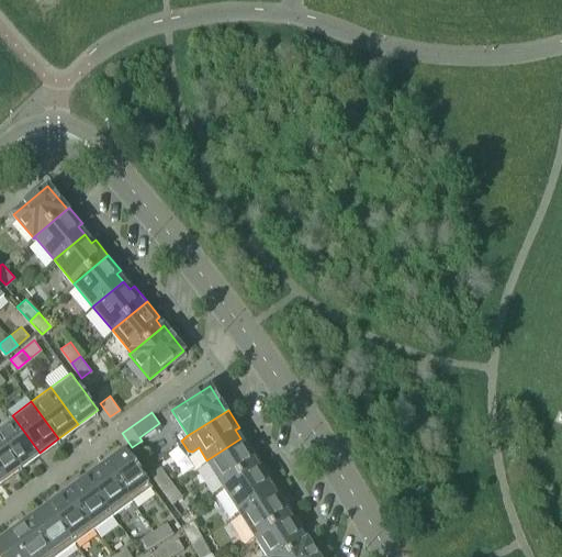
[(40,453),(12,415),(0,423),(0,438),(20,467),(40,453)]
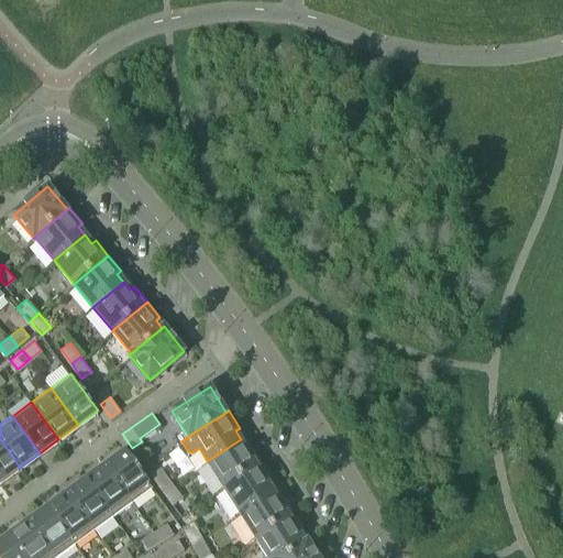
[(20,468),(0,439),(0,480),(1,481),(20,468)]
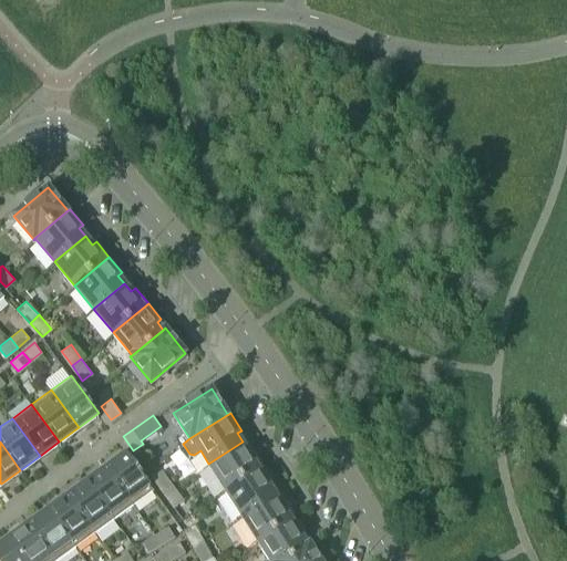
[(225,489),(263,465),(253,448),(248,450),(243,442),(208,464),(225,489)]
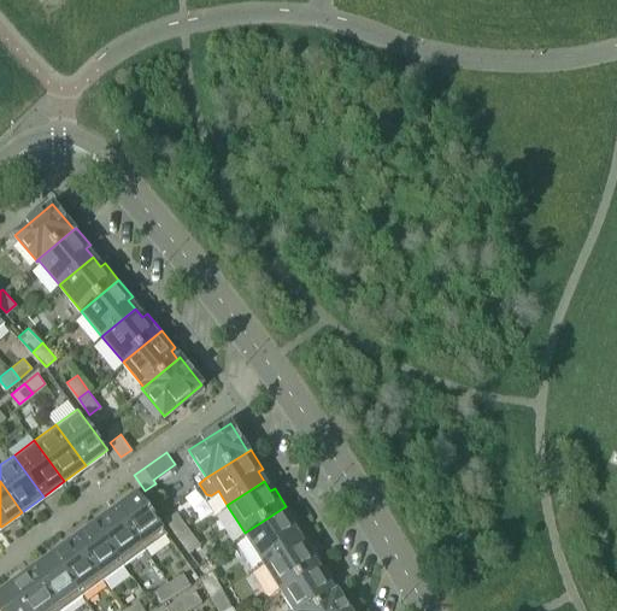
[(166,532),(136,491),(115,506),(145,547),(166,532)]
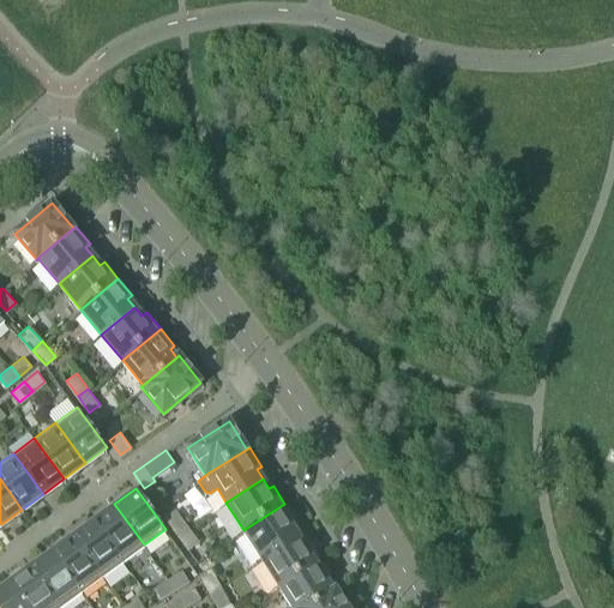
[(144,545),(114,504),(94,519),(124,560),(144,545)]
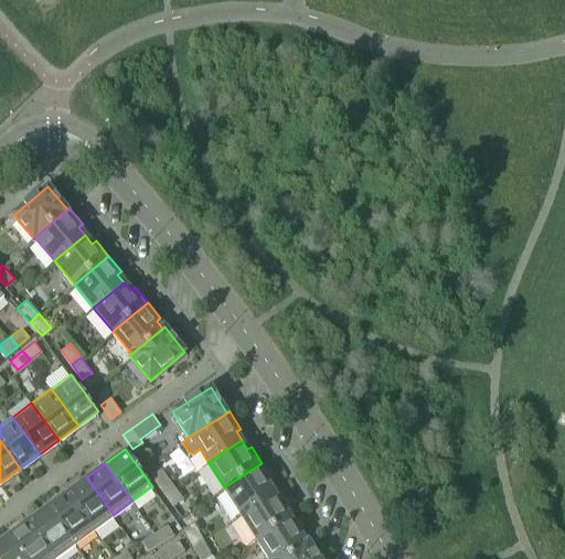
[(274,492),(268,483),(273,481),(262,463),(224,487),(241,513),(274,492)]
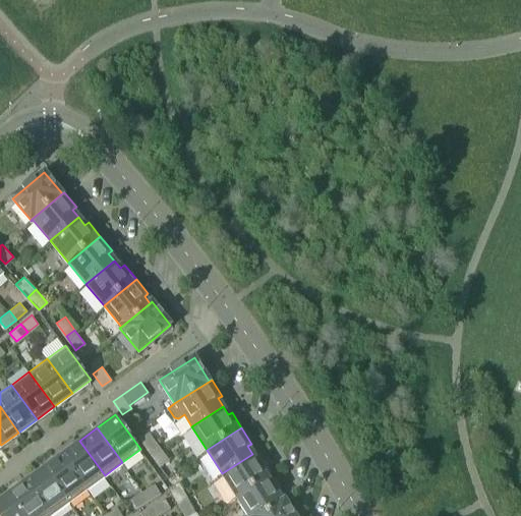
[(160,447),(149,432),(139,438),(151,453),(160,447)]
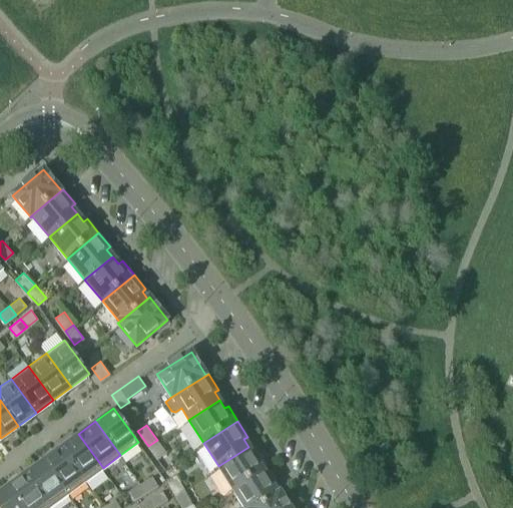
[(103,468),(78,434),(60,447),(85,481),(103,468)]
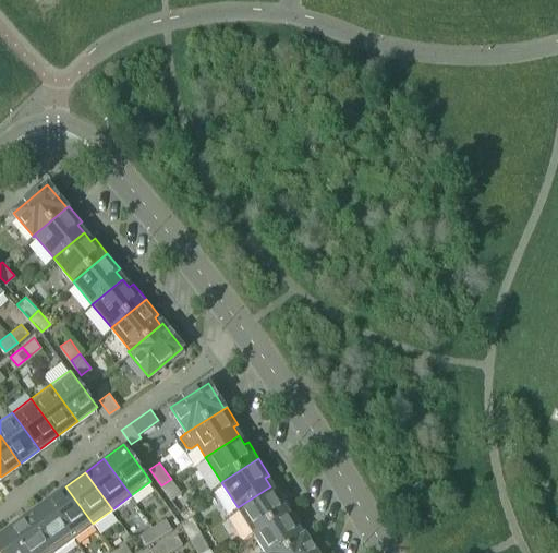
[(180,491),(171,479),(161,485),(171,499),(180,491)]
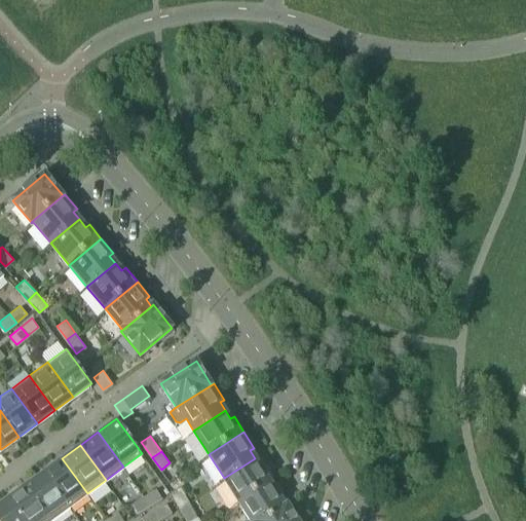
[(87,493),(62,458),(44,472),(70,507),(87,493)]
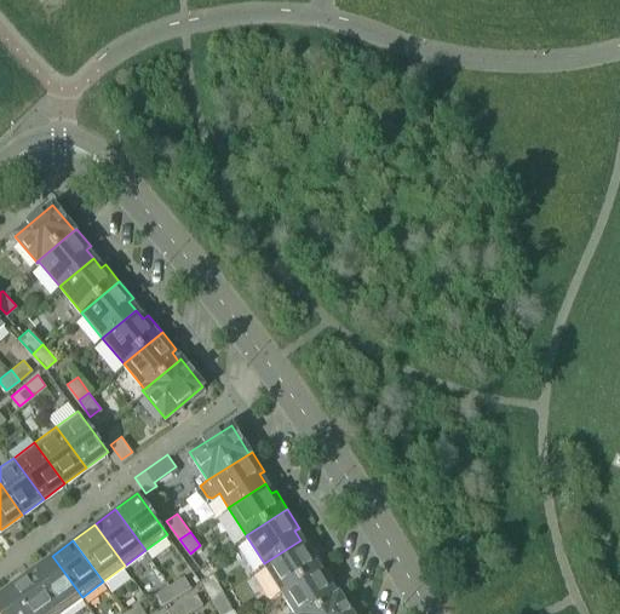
[(323,566),(311,546),(306,550),(300,540),(264,563),(282,592),(323,566)]
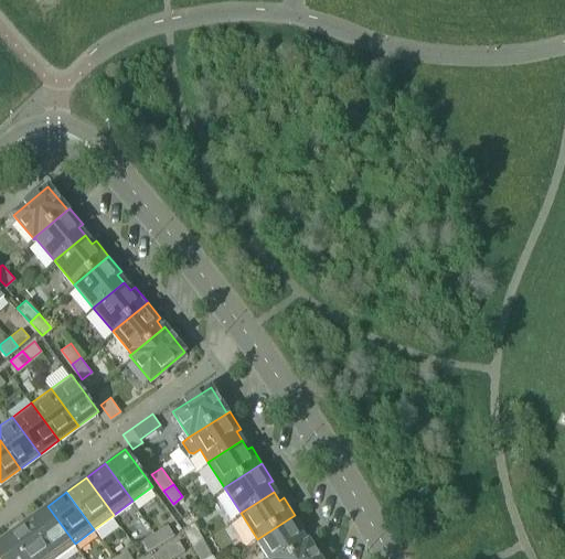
[(75,544),(48,506),(28,519),(55,557),(75,544)]
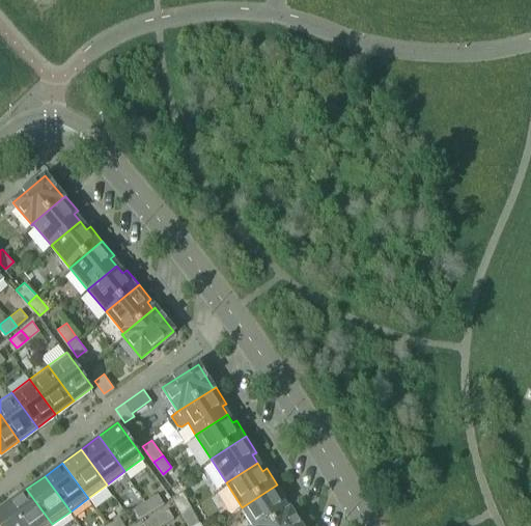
[(287,510),(283,503),(287,500),(277,485),(242,507),(253,525),(263,525),(290,510),(289,509),(287,510)]
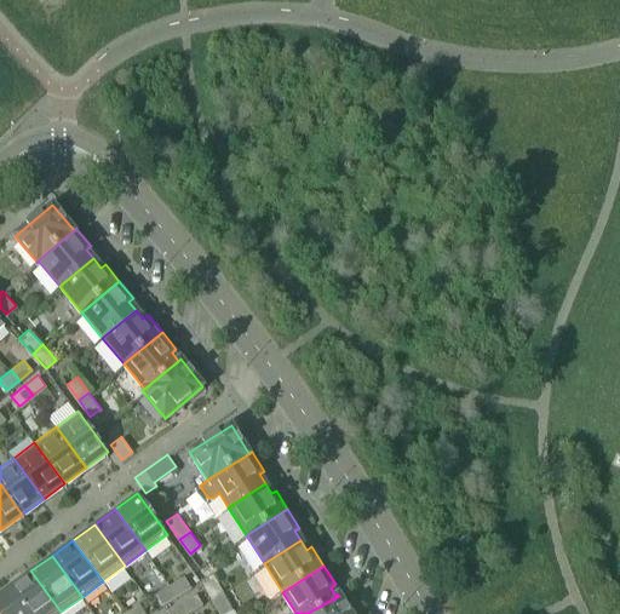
[(57,613),(61,612),(30,571),(10,586),(29,613),(57,613)]
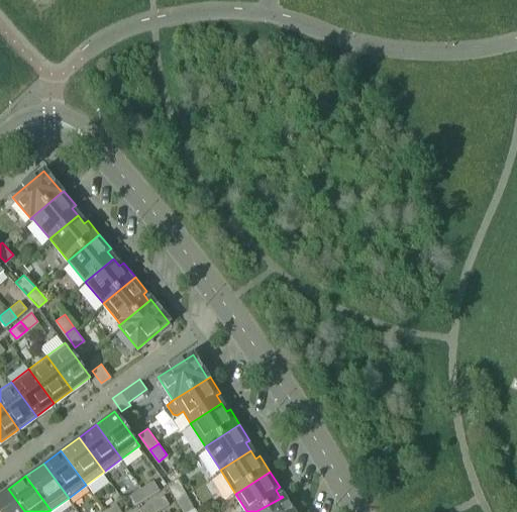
[(186,492),(178,478),(168,483),(176,497),(186,492)]
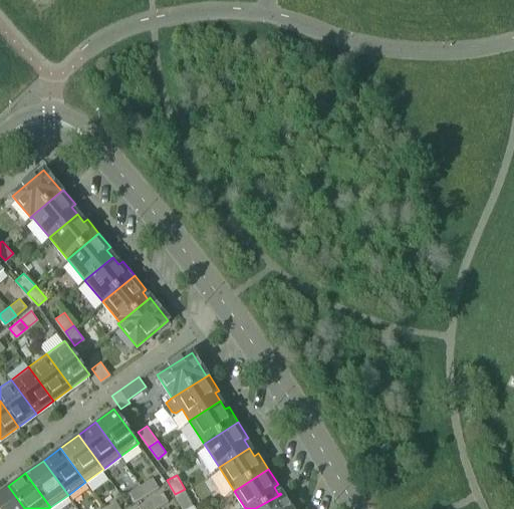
[(158,485),(152,476),(141,484),(147,492),(158,485)]
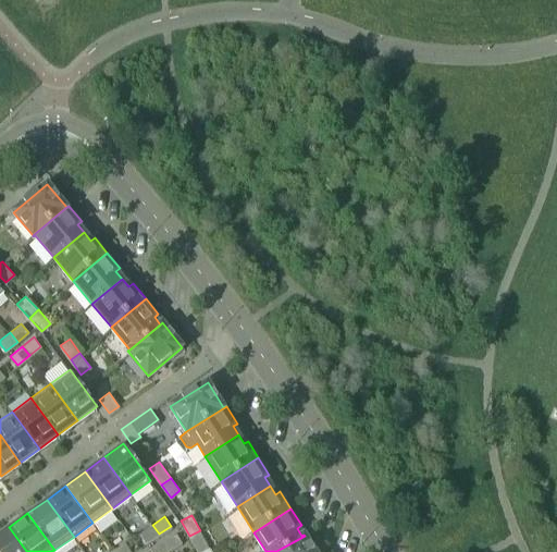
[(159,534),(152,525),(139,532),(146,542),(159,534)]
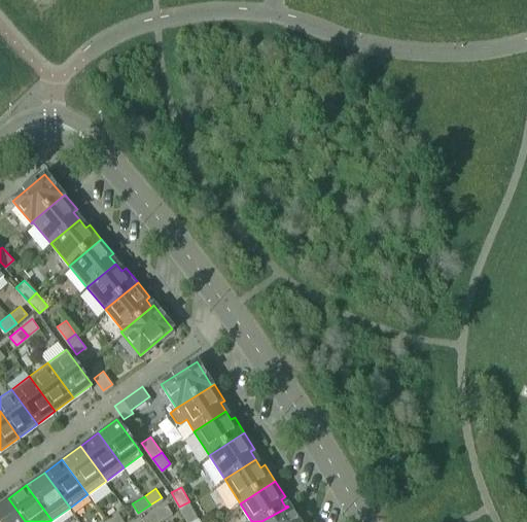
[(25,521),(8,498),(0,503),(0,521),(25,521)]
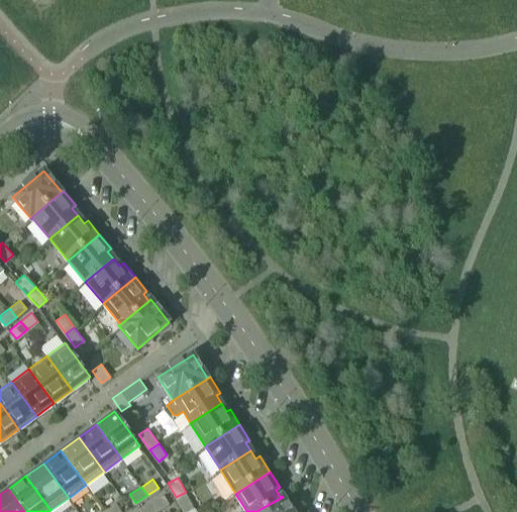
[(193,507),(186,492),(176,497),(184,511),(193,507)]
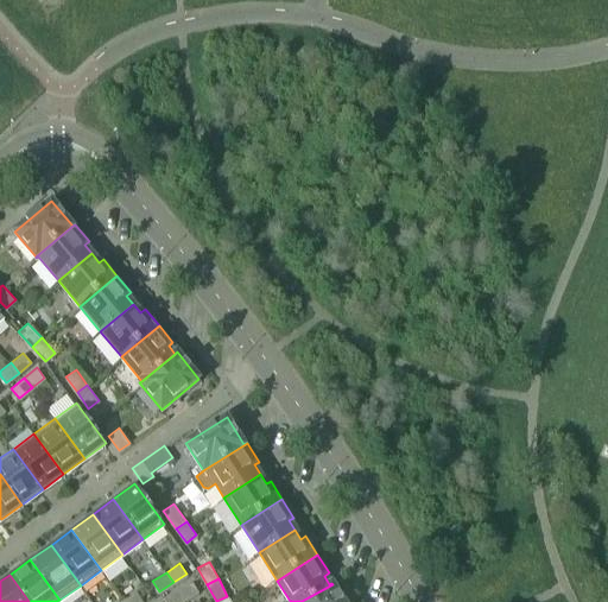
[(198,590),(191,580),(178,588),(184,600),(198,590)]
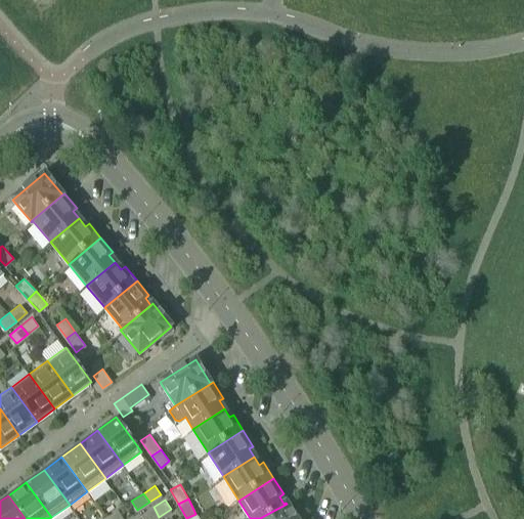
[(296,518),(294,515),(287,504),(260,518),(296,518)]
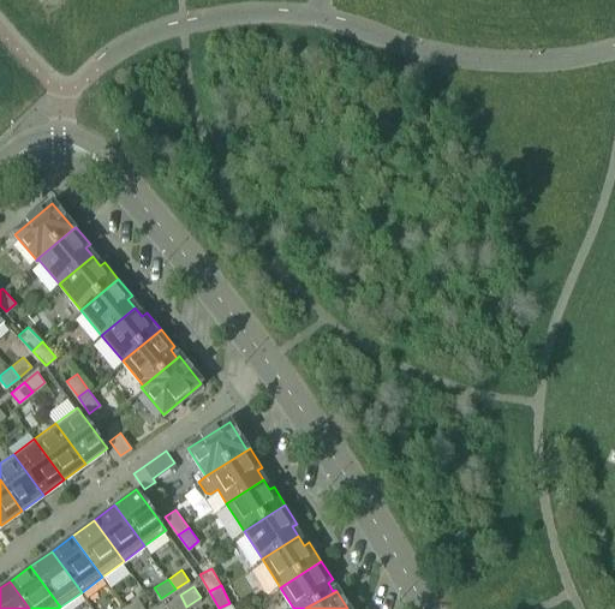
[(168,608),(181,608),(186,607),(180,595),(166,604),(168,608)]
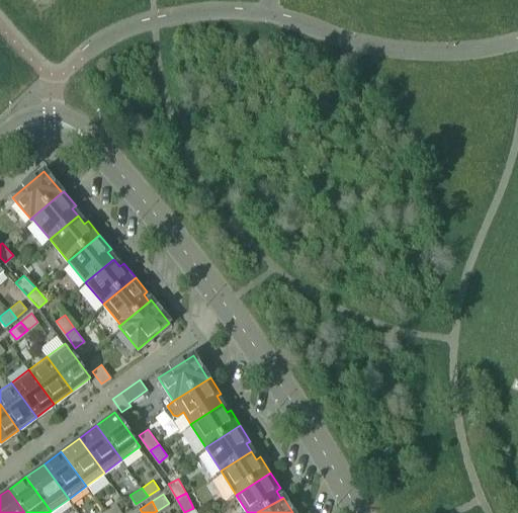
[(120,512),(122,512),(116,503),(104,511),(105,512),(120,512)]
